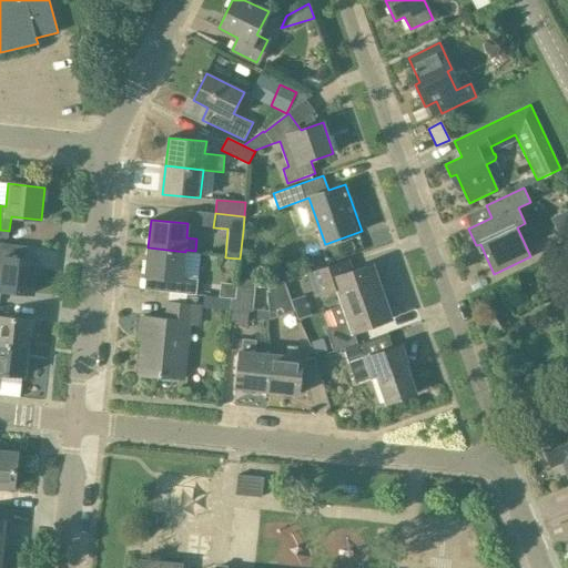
[(0,265),(2,266),(0,283),(0,290),(33,294),(37,261),(2,257),(4,245),(0,244),(0,265)]
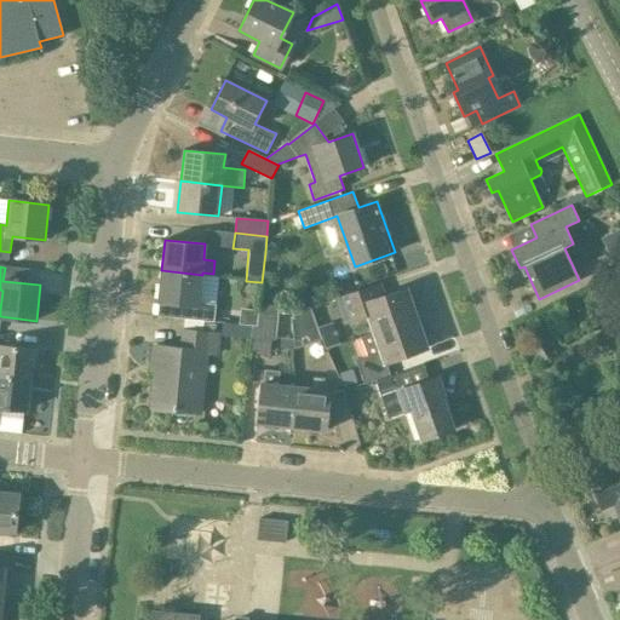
[(199,303),(202,275),(161,270),(158,302),(159,302),(156,316),(214,322),(217,304),(199,303)]
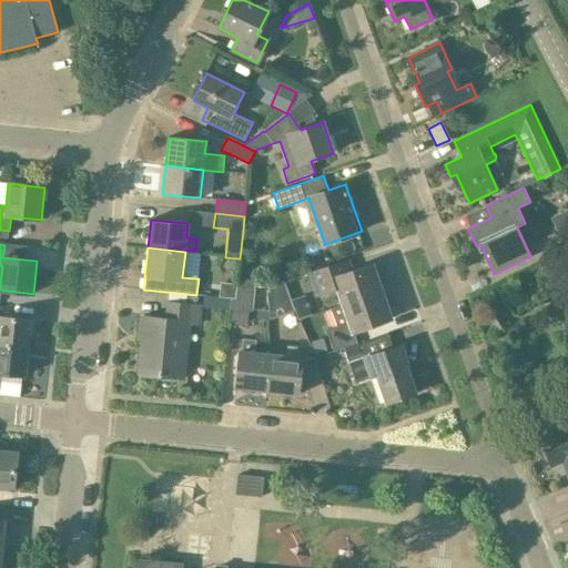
[(343,305),(381,292),(374,275),(376,275),(373,264),(337,276),(334,265),(306,274),(315,297),(337,290),(342,305),(343,305)]
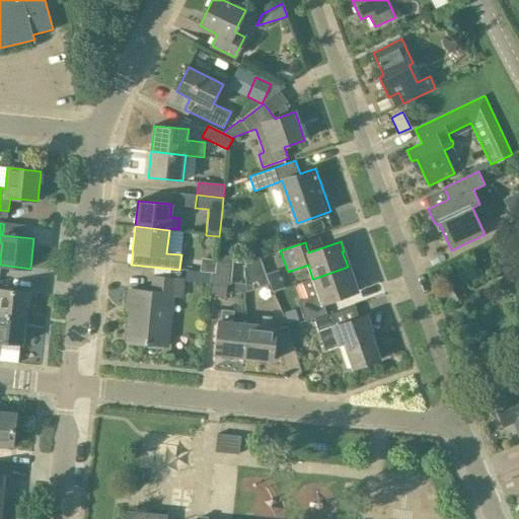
[(214,273),(210,273),(209,286),(230,288),(231,283),(245,285),(243,272),(243,268),(246,268),(243,261),(242,257),(216,256),(216,261),(215,267),(214,273)]
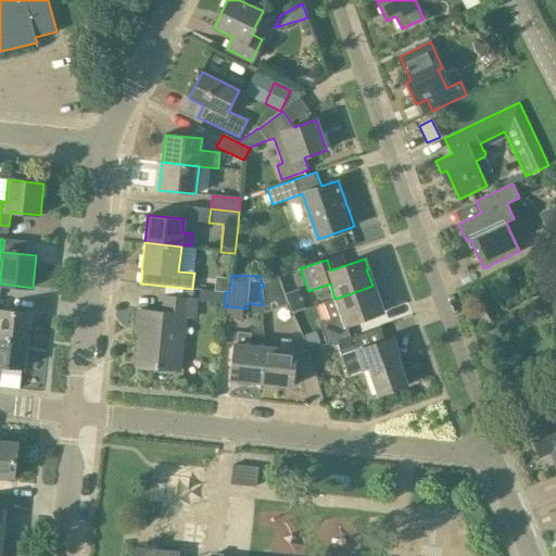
[(288,305),(278,277),(260,276),(261,279),(264,287),(261,287),(261,291),(264,314),(288,305)]
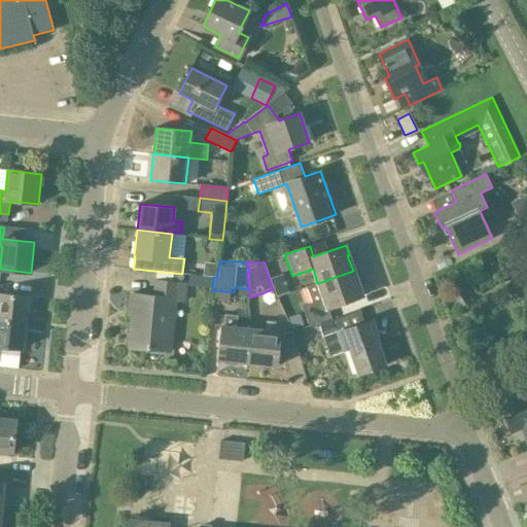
[(213,276),(213,277),(217,277),(218,271),(219,265),(203,262),(202,275),(213,276)]
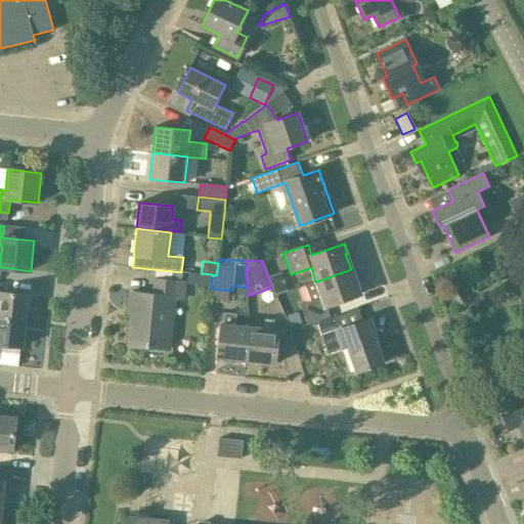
[(351,269),(316,281),(304,287),(310,302),(300,305),(307,324),(329,317),(324,307),(361,294),(358,285),(356,285),(351,269)]
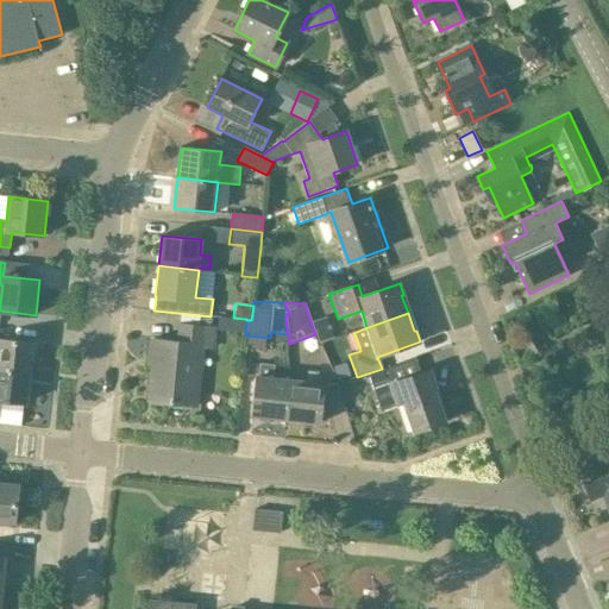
[(212,347),(214,328),(180,325),(179,343),(150,340),(149,357),(152,358),(148,401),(196,406),(203,346),(212,347)]
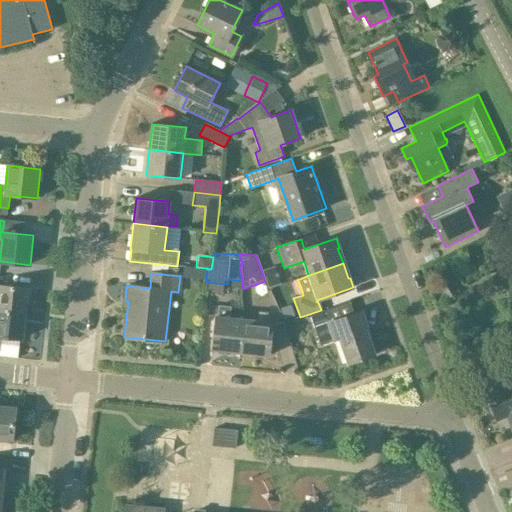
[(444,298),(457,291),(448,274),(435,281),(444,298)]
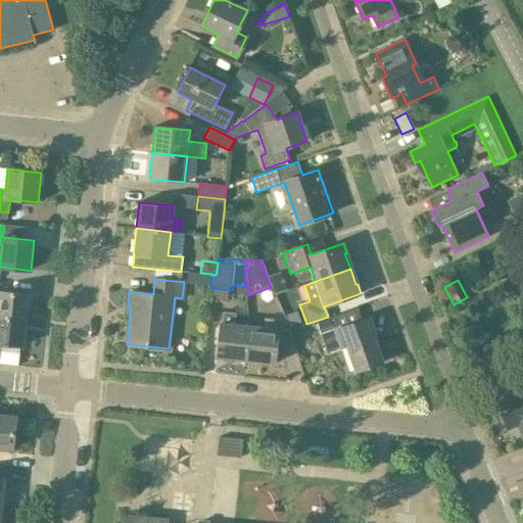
[(0,318),(26,321),(29,294),(0,291),(0,318)]
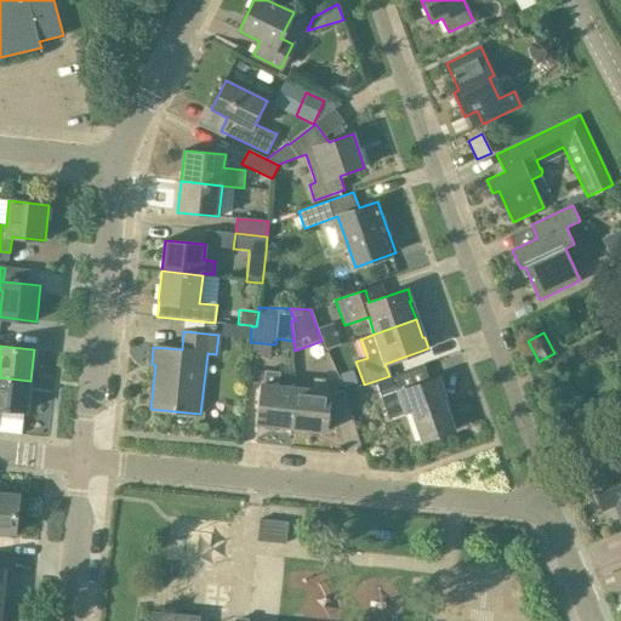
[(429,381),(428,379),(425,365),(376,382),(389,420),(412,411),(422,442),(455,431),(443,398),(445,397),(439,377),(429,381)]
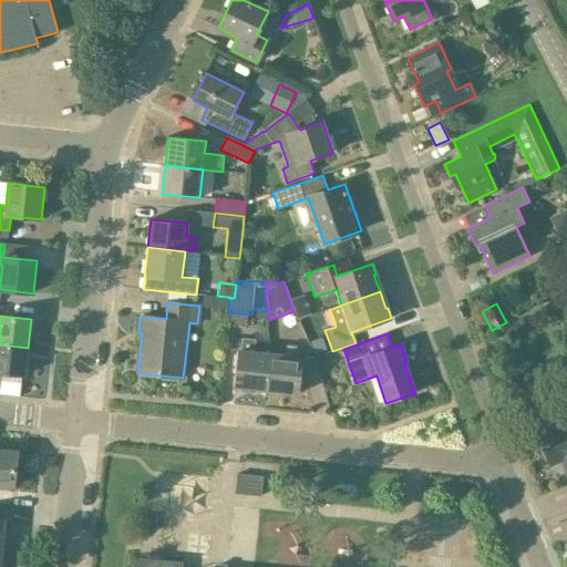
[(235,388),(266,391),(270,353),(254,352),(255,342),(240,340),(235,388)]
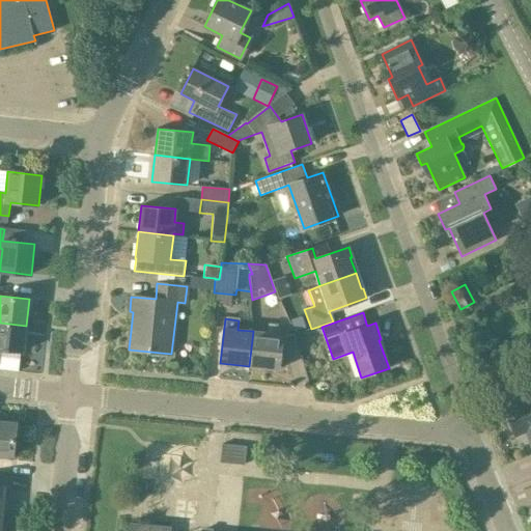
[(0,348),(23,352),(26,326),(0,323),(0,348)]
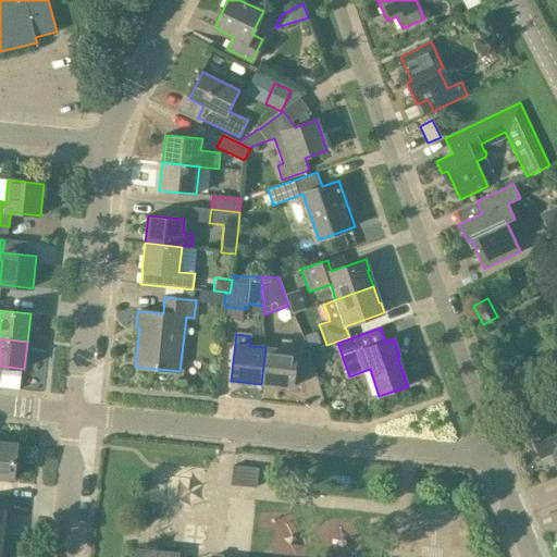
[(265,347),(261,384),(292,387),(296,350),(292,341),(282,339),(281,349),(265,347)]
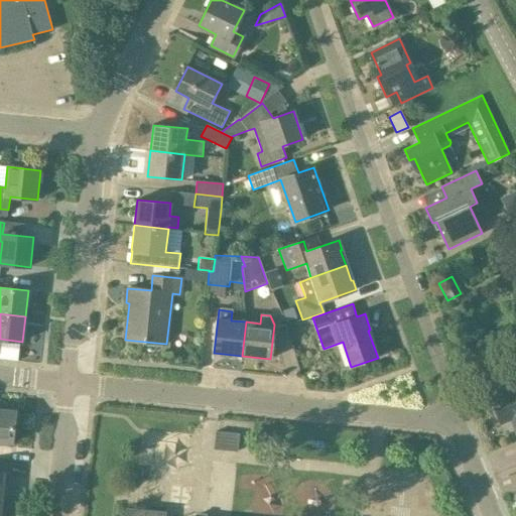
[(515,384),(490,395),(501,423),(511,419),(515,430),(515,384)]
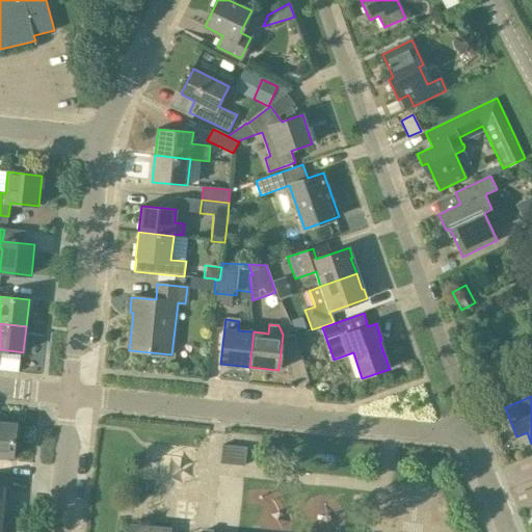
[(0,422),(0,455),(12,457),(16,424),(0,422)]
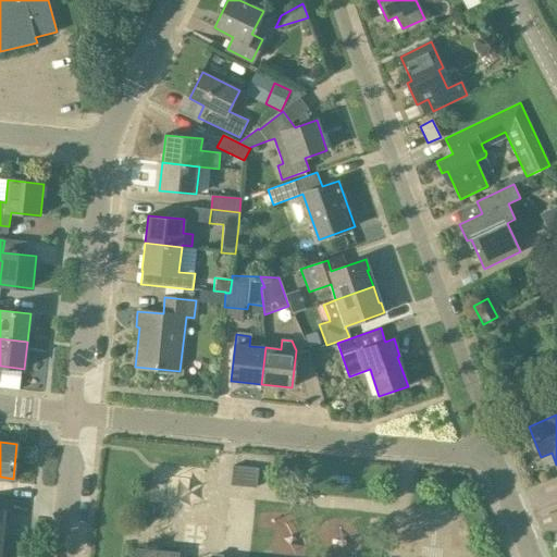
[(257,487),(259,468),(233,466),(231,485),(257,487)]
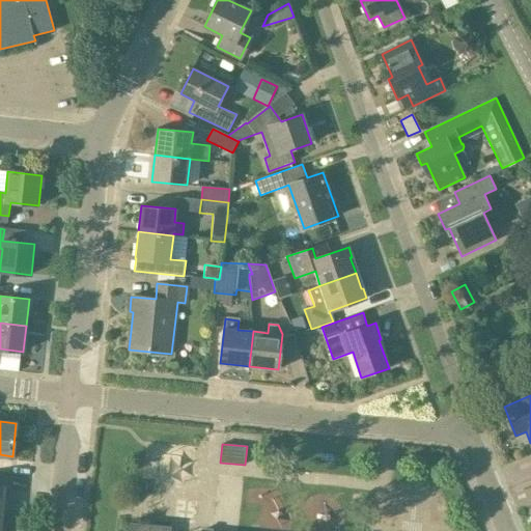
[(170,530),(171,526),(130,522),(128,530),(170,530)]
